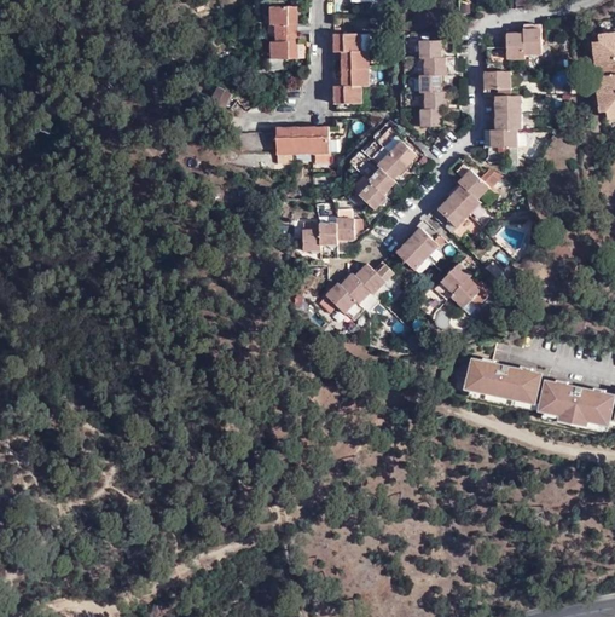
[(266,64),(284,63),(284,55),(296,53),(303,53),(303,44),(301,40),(296,40),(296,26),(295,0),(268,3),(270,18),(274,18),(274,27),(274,35),(270,34),(270,55),(265,55),(266,64)]
